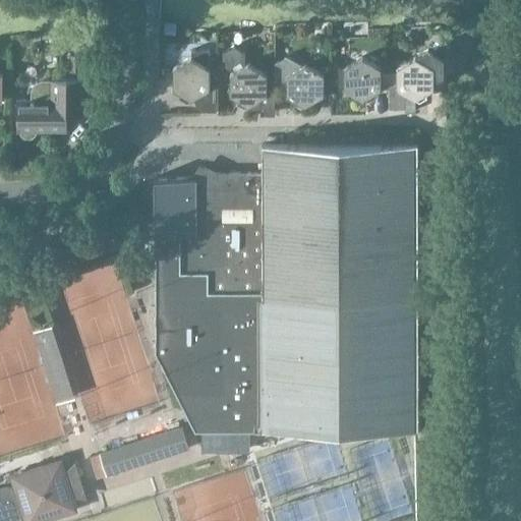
[(223,65),(233,71),(243,65),(245,53),(234,46),(223,52),(223,65)]
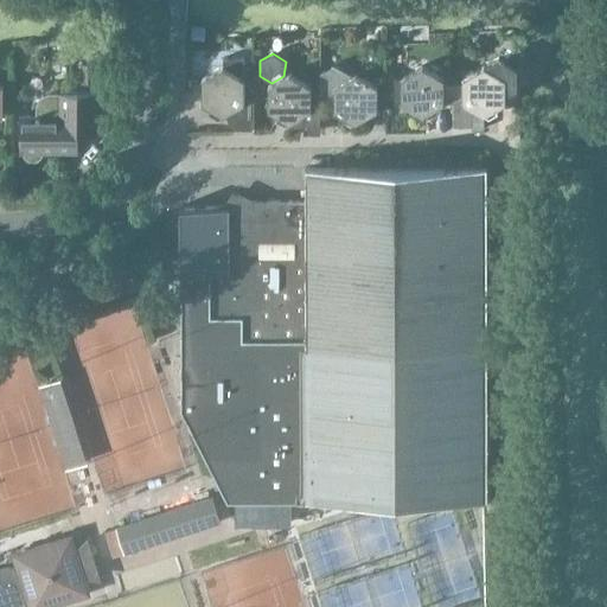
[(202,78),(202,102),(223,115),(224,114),(234,129),(254,129),(254,89),(244,89),(244,78),(244,58),(223,58),(223,66),(202,78)]
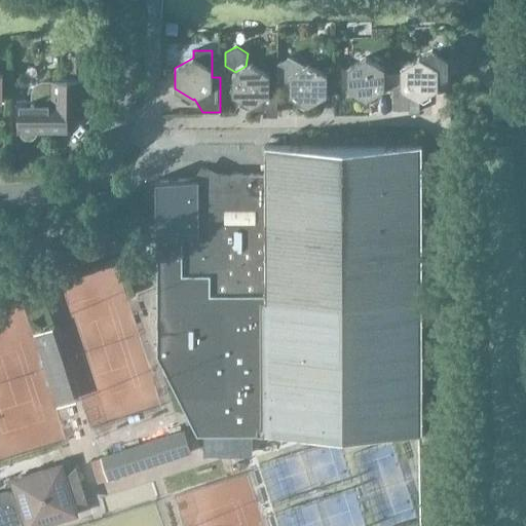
[(448,59),(433,50),(401,68),(401,89),(408,94),(408,112),(421,112),(421,98),(438,88),(438,82),(448,77),(448,59)]
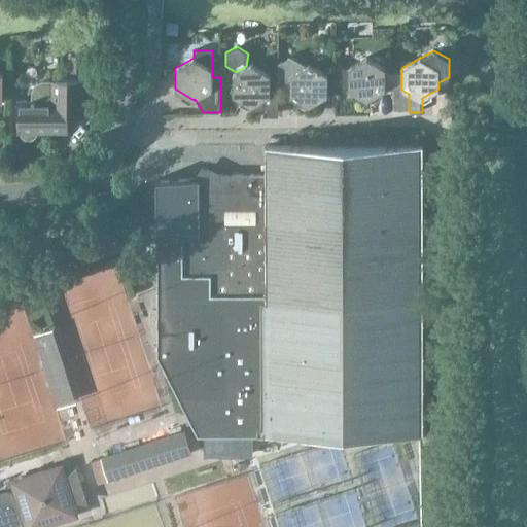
[(270,90),(290,90),(290,74),(306,65),(290,57),(278,64),(277,80),(270,80),(270,90)]
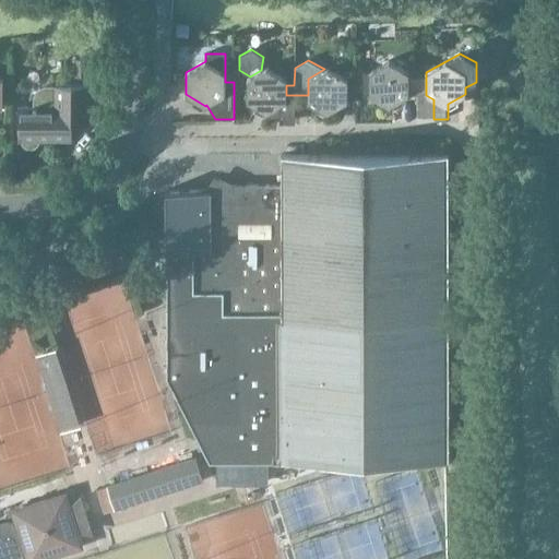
[(369,95),(389,106),(408,95),(408,72),(389,60),(369,72),(358,72),(359,94),(369,95)]
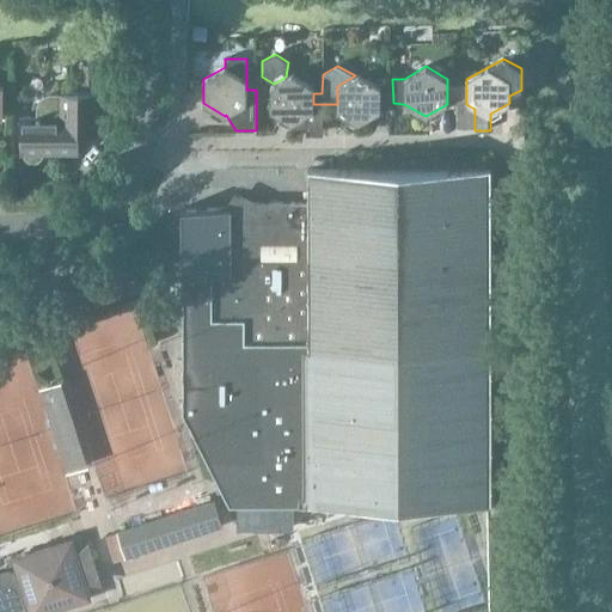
[(380,86),(359,73),(355,75),(337,86),(337,104),(337,110),(359,123),(380,111),(380,86)]
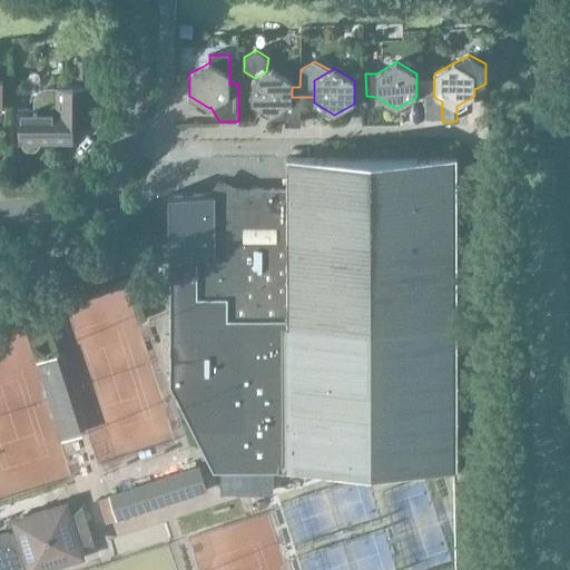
[(272,69),(266,71),(255,78),(252,80),(252,104),(272,115),(272,121),(285,121),(285,107),(292,104),(292,97),(292,87),(292,80),(272,69)]
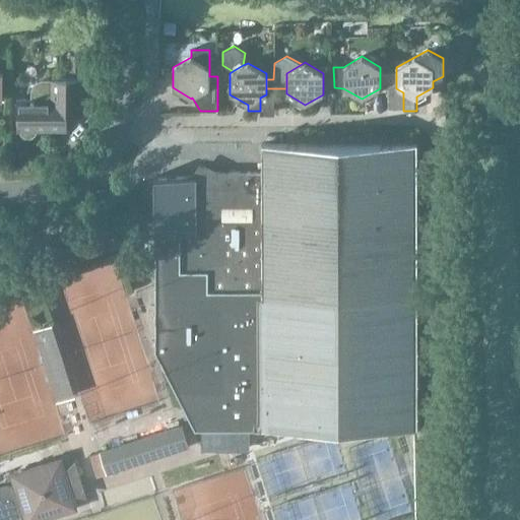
[(36,134),(38,130),(67,129),(66,115),(77,114),(80,113),(82,110),(81,79),(41,79),(37,80),(33,84),(30,88),(30,100),(16,100),(17,129),(19,130),(20,134),(23,137),(28,138),(33,137),(36,134)]
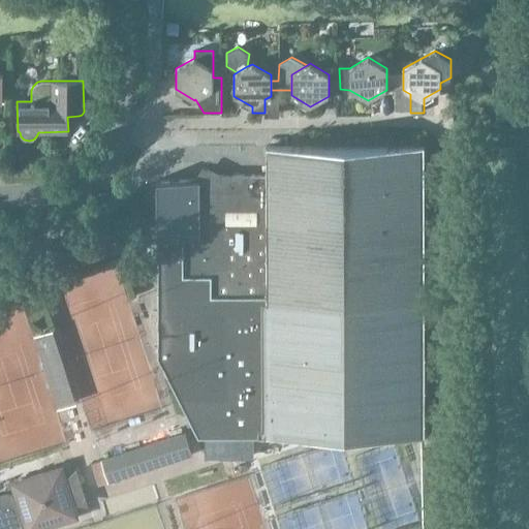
[(425,435),(424,146),(266,146),(267,175),(220,175),(208,168),(208,169),(211,172),(207,180),(157,180),(157,237),(158,237),(157,356),(197,436),(425,435)]
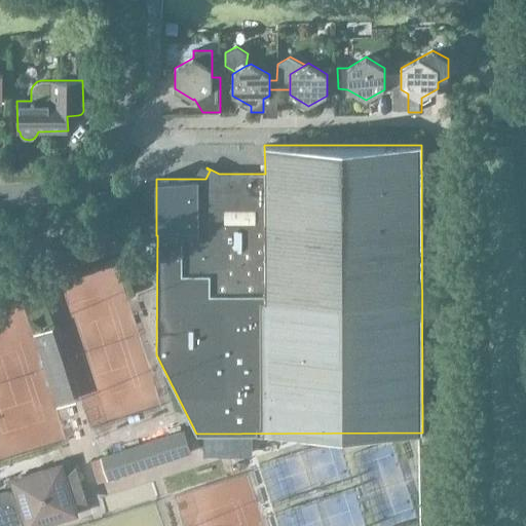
[(124,400),(83,401),(84,425),(107,424),(106,406),(123,405),(124,413),(151,412),(150,384),(123,385),(124,400)]
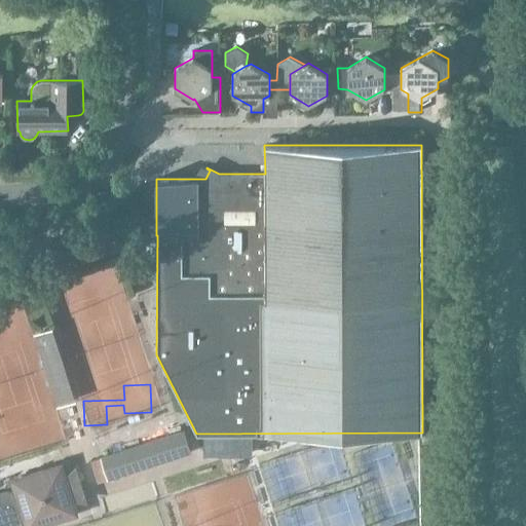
[(100,457),(108,480),(191,453),(184,429),(100,457)]
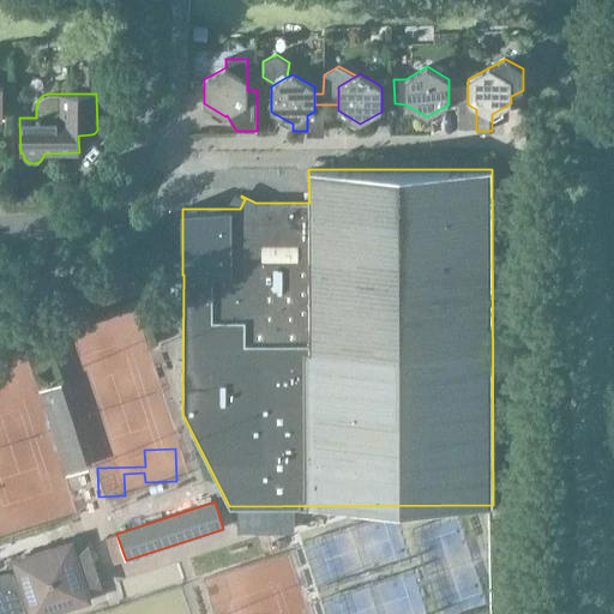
[(26,608),(37,611),(49,611),(61,608),(71,603),(80,595),(88,585),(101,588),(88,545),(77,555),(64,552),(49,552),(36,555),(24,563),(14,573),(11,572),(0,576),(0,613),(8,613),(23,611),(26,608)]
